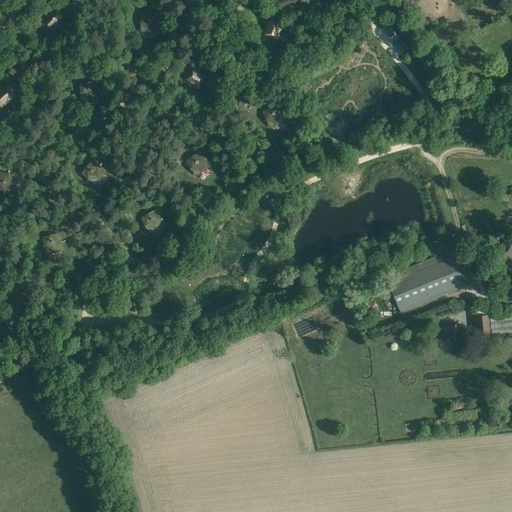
[(65,16),(55,7),(40,23),(51,33),(65,16)]
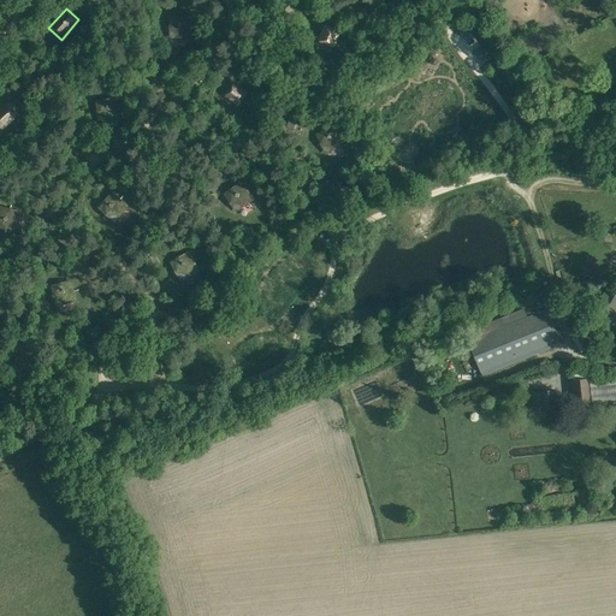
[(191,39),(191,16),(169,17),(170,40),(191,39)]
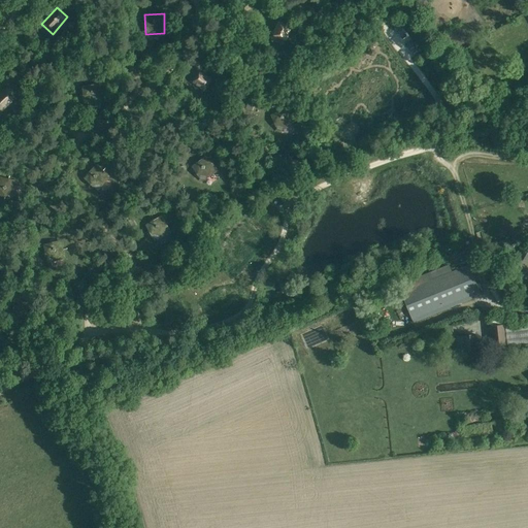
[(291,28),(278,23),(273,35),(285,40),(291,28)]
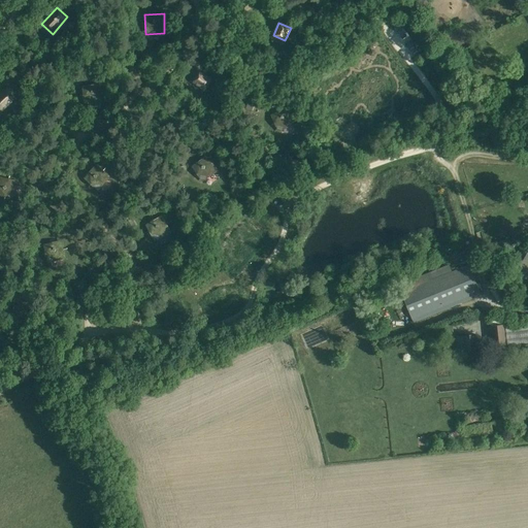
[(212,79),(200,71),(192,84),(204,91),(212,79)]
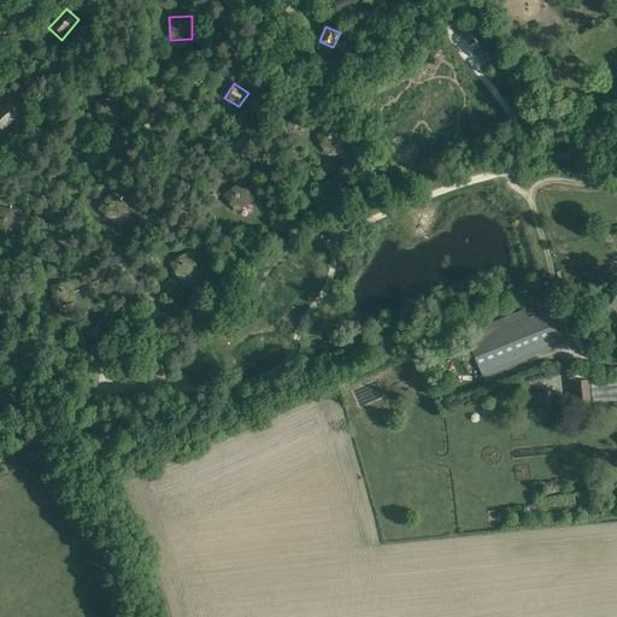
[(0,131),(18,115),(7,103),(0,110),(0,131)]
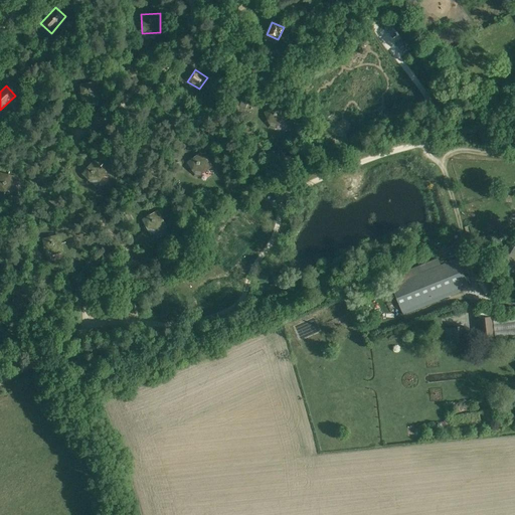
[(242,99),(239,107),(245,109),(248,101),(242,99)]
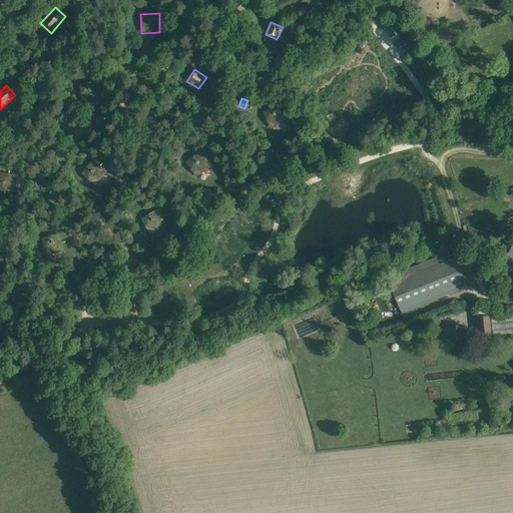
[(288,120),(280,104),(263,112),(271,128),(288,120)]
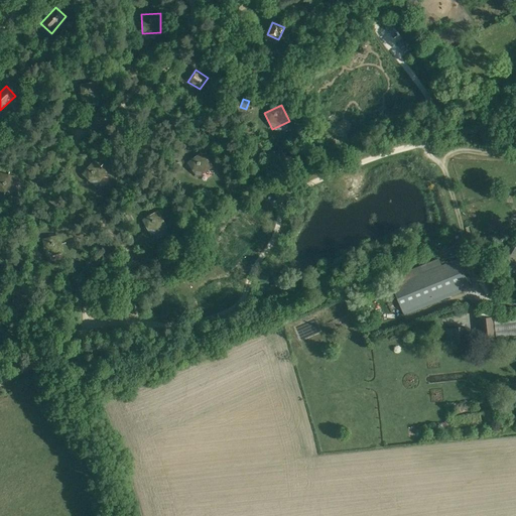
[(213,167),(202,152),(186,162),(198,178),(213,167)]
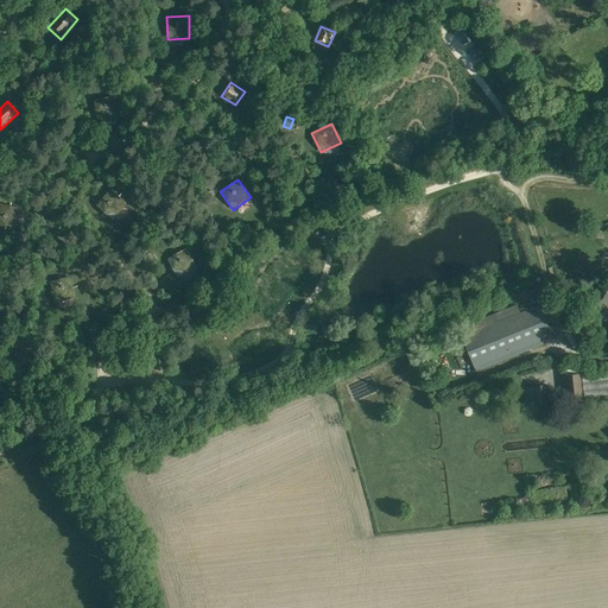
[(213,191),(203,194),(206,202),(215,198),(213,191)]
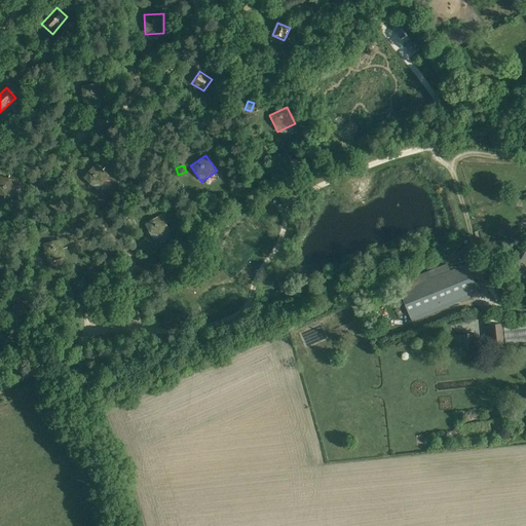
[(31,177),(27,182),(33,187),(37,183),(31,177)]
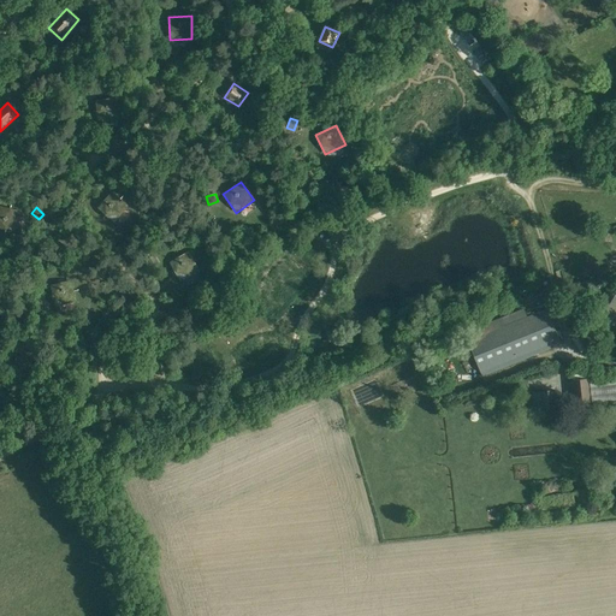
[(200,271),(189,252),(170,262),(181,282),(200,271)]
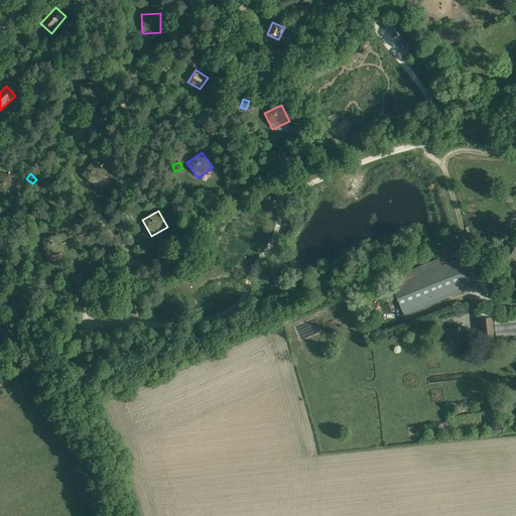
[(128,214),(121,219),(124,224),(132,219),(128,214)]
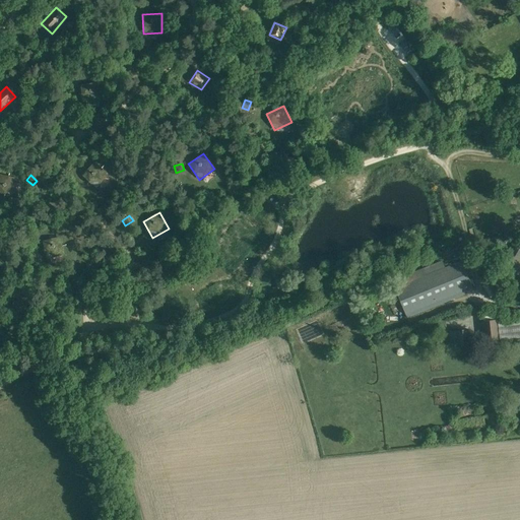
[(102,249),(100,257),(107,258),(108,250),(102,249)]
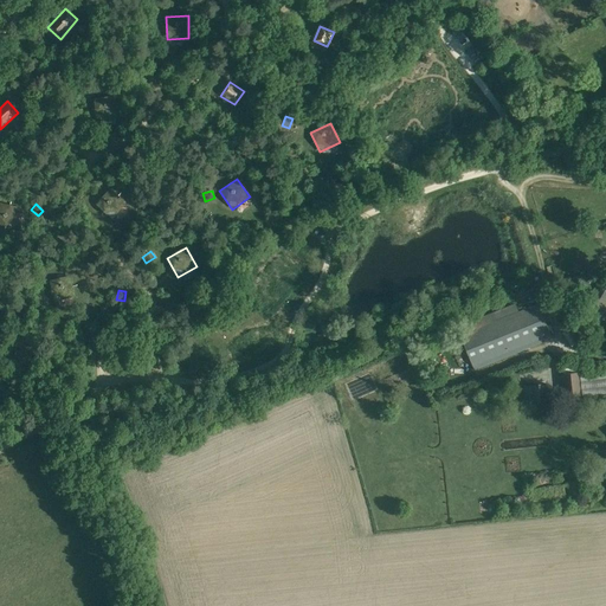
[(534,290),(517,295),(520,302),(535,296),(534,290)]
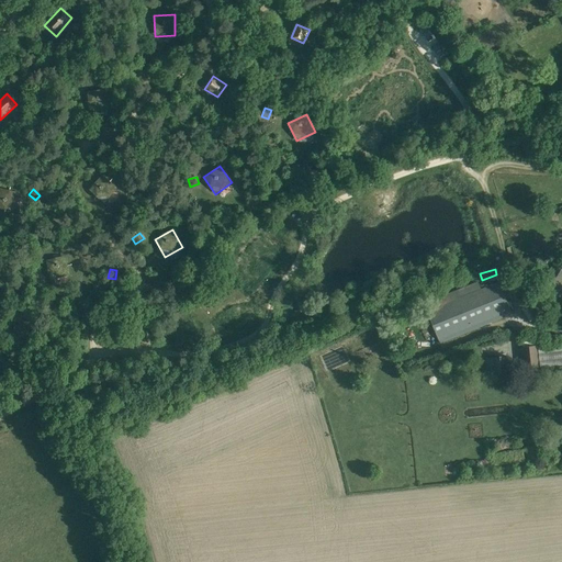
[(512,315),(498,283),(461,298),(458,290),(424,303),(427,312),(440,344),(512,315)]
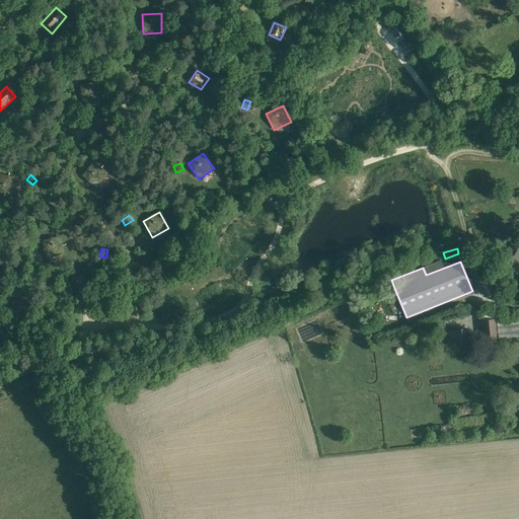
[(489,282),(484,284),(489,297),(494,295),(489,282)]
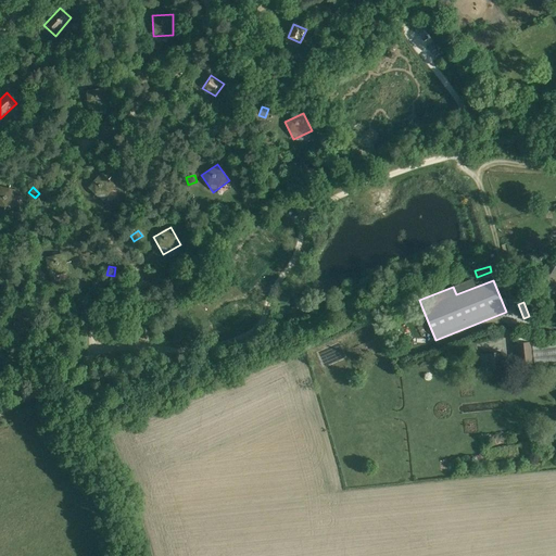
[(543,349),(546,363),(555,359),(555,340),(535,344),(535,350),(543,349)]
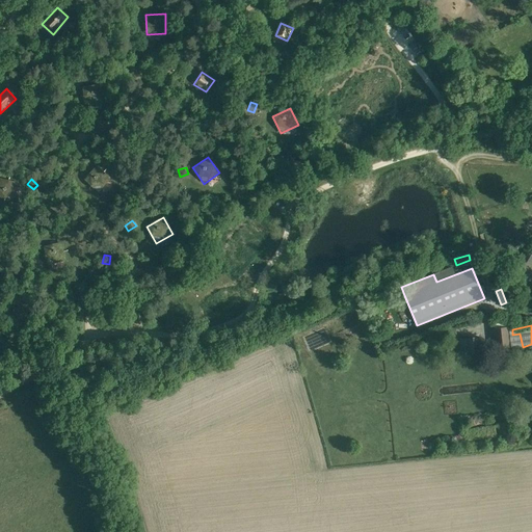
[(508,328),(495,330),(497,351),(510,350),(508,328)]
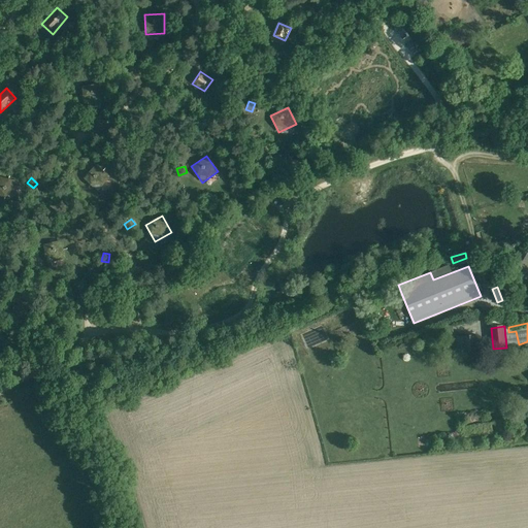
[(477,352),(475,334),(455,337),(457,354),(477,352)]
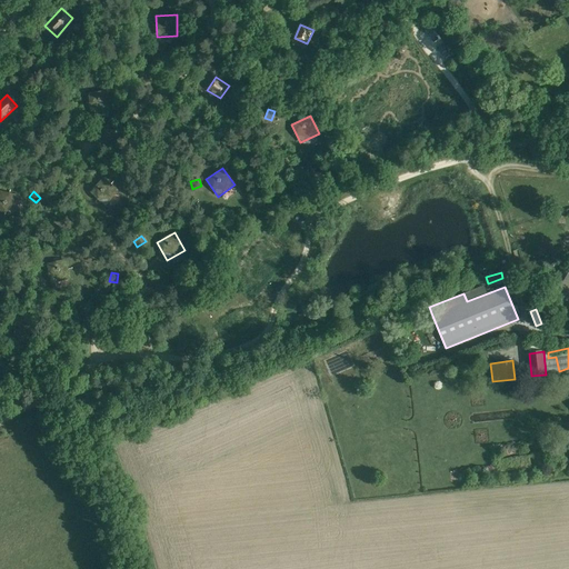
[(545,463),(543,453),(536,455),(537,465),(545,463)]
